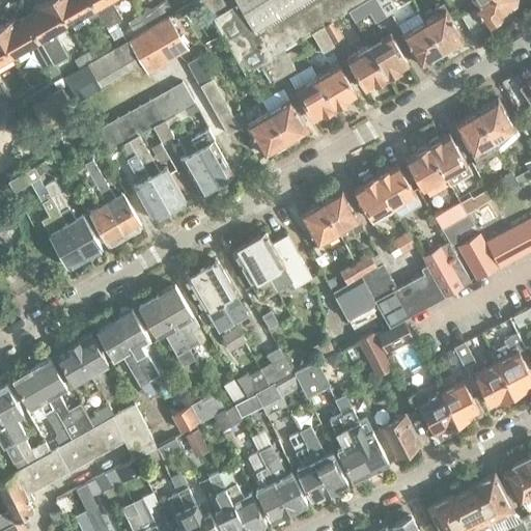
[(57,68),(66,63),(63,58),(68,55),(54,30),(67,23),(54,0),(44,0),(32,6),(34,10),(26,16),(54,63),(57,68)]
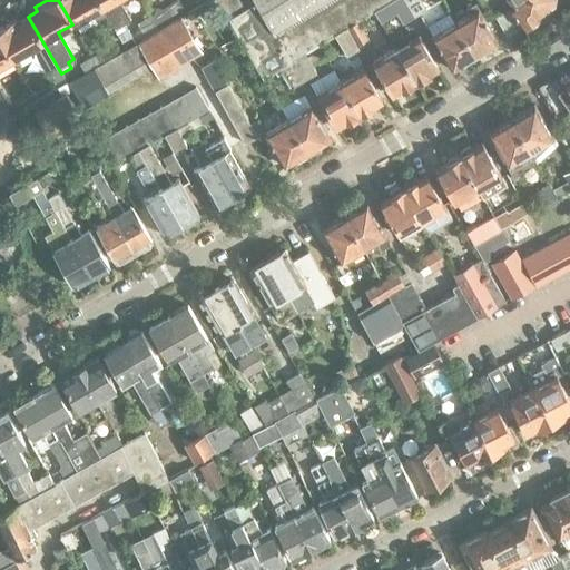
[(104,7),(99,0),(58,0),(72,25),(94,12),(99,23),(109,18),(104,7)]
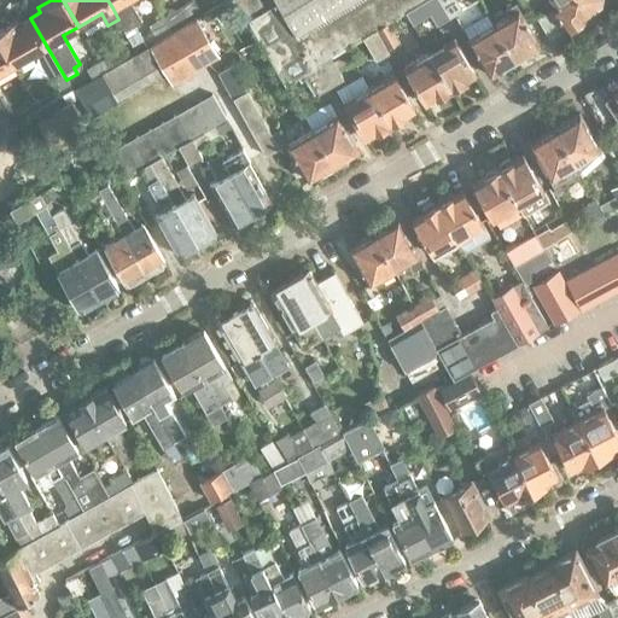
[(133,45),(144,39),(135,24),(143,21),(129,0),(108,0),(112,7),(118,19),(124,29),(124,30),(133,45)]
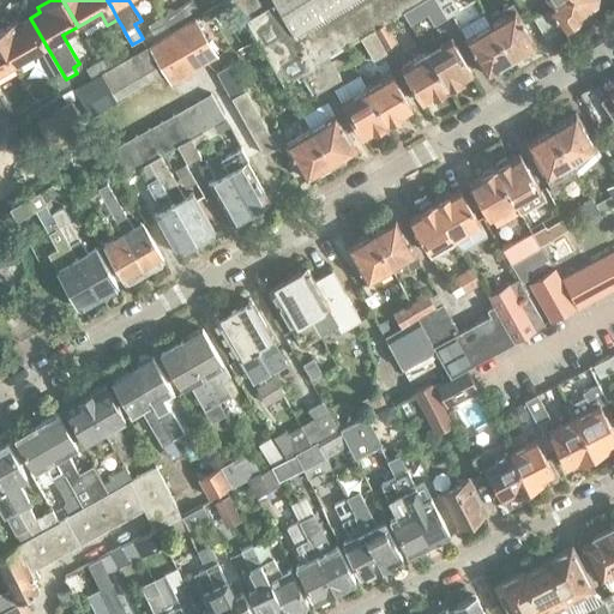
[(198,8),(192,0),(188,0),(175,8),(168,6),(166,14),(161,16),(167,26),(198,8)]
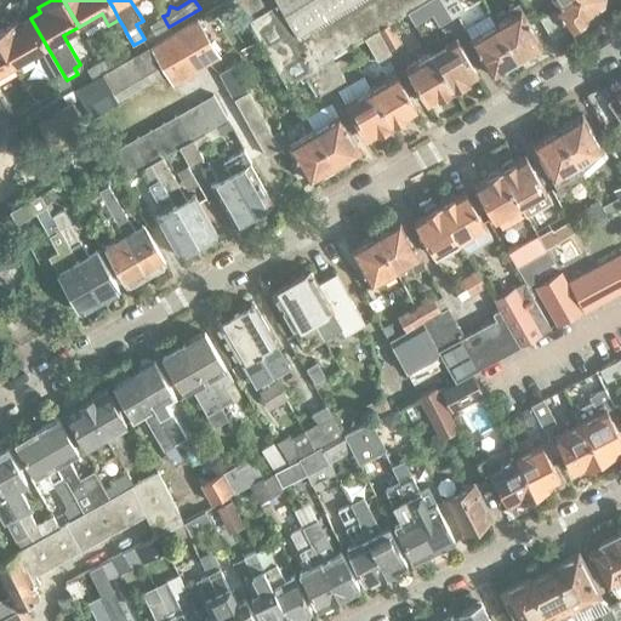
[(426,0),(238,0),(249,18),(286,84),(302,75),(318,66),(332,57),(364,38),(377,29),(389,22),(400,16),(406,12),(426,0)]
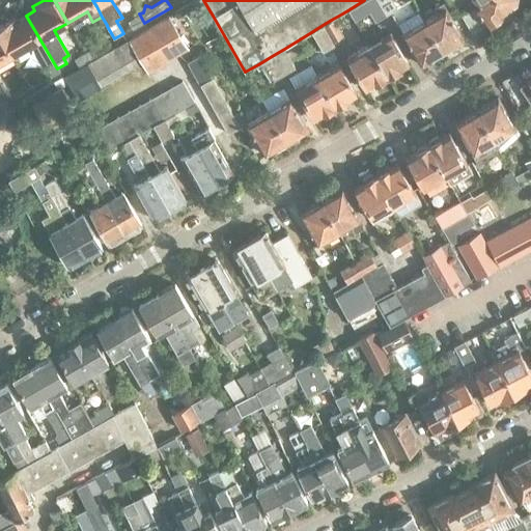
[(374,21),(386,15),(378,0),(364,0),(347,10),(355,21),(368,11),(374,21)]
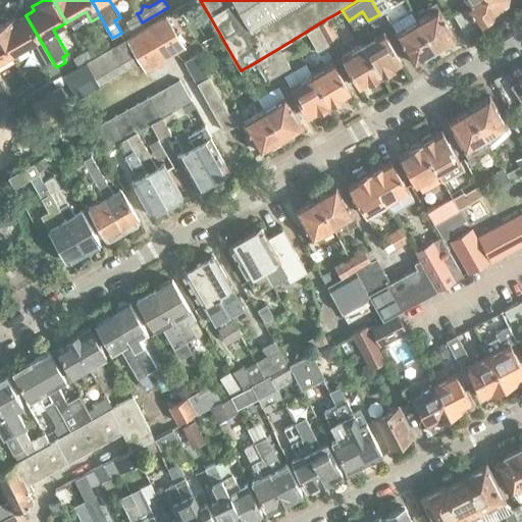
[(371,0),(379,14),(390,8),(385,0),(371,0)]
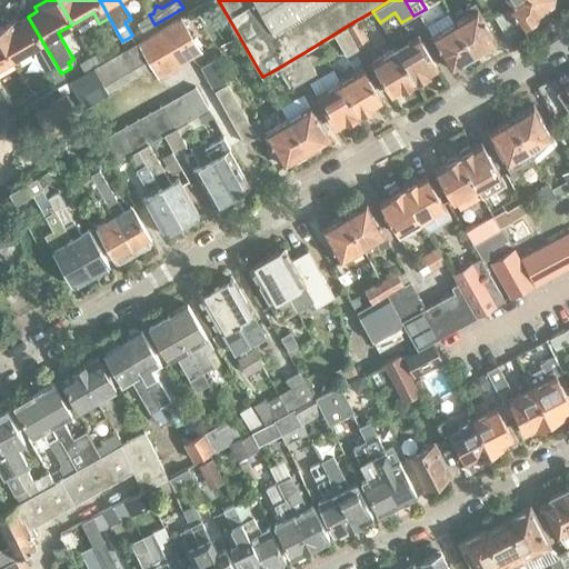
[(517,0),(512,3),(495,17),(506,37),(512,32),(513,33),(552,5),(553,0),(517,0)]
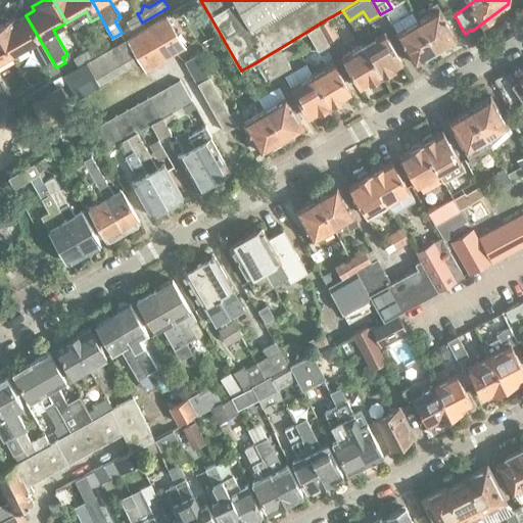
[(435,50),(457,38),(435,2),(426,7),(429,12),(417,19),(435,50)]
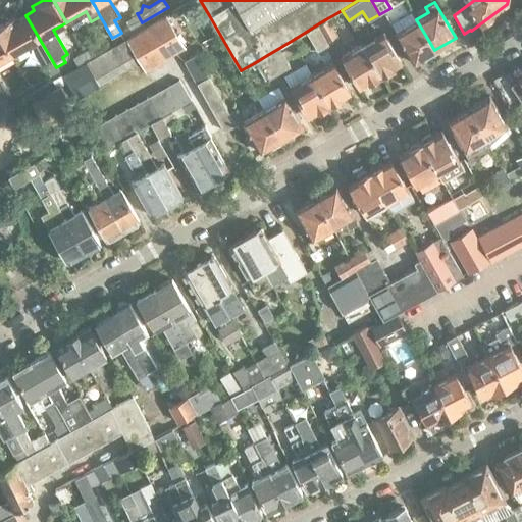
[(342,10),(336,13),(344,24),(350,21),(349,20),(342,10)]
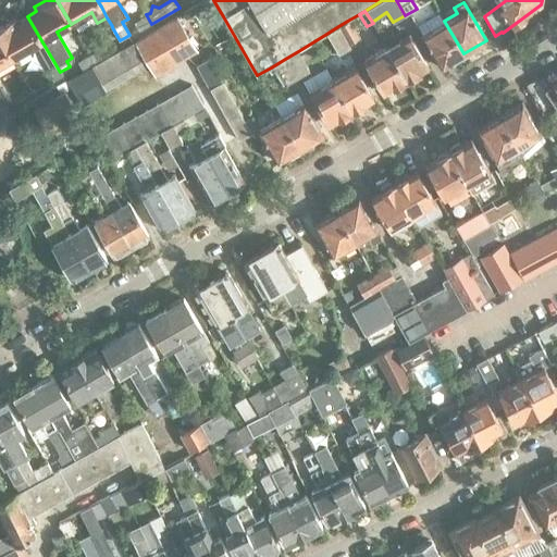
[(146,14),(134,22),(138,32),(151,24),(146,14)]
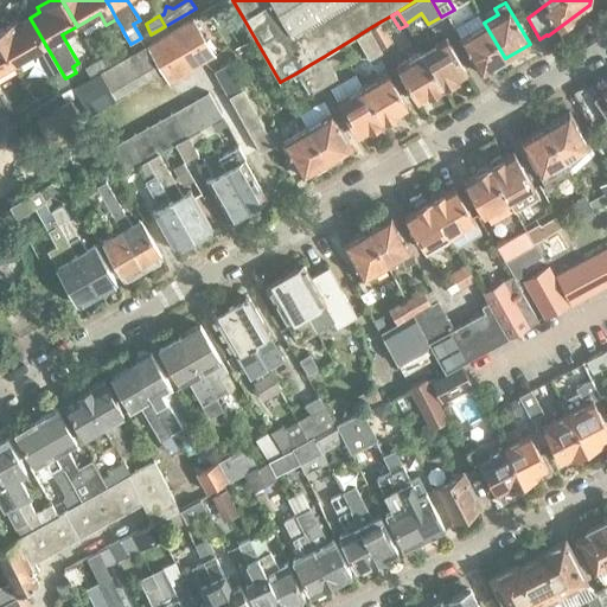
[(166,82),(208,58),(215,55),(192,17),(145,45),(160,72),(166,82)]
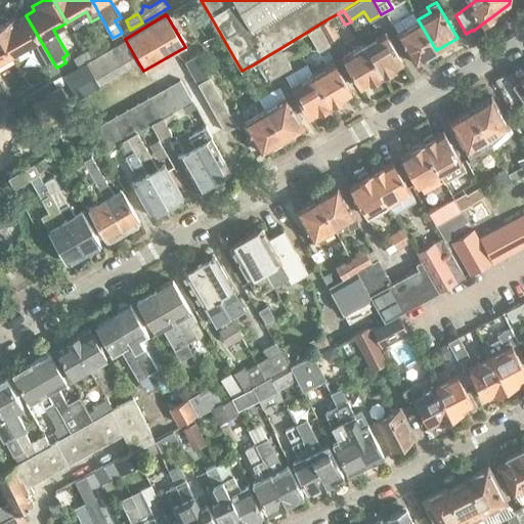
[(56,68),(53,62),(26,15),(17,19),(15,15),(0,25),(0,34),(11,54),(30,43),(43,67),(45,66),(50,77),(58,72),(56,68)]
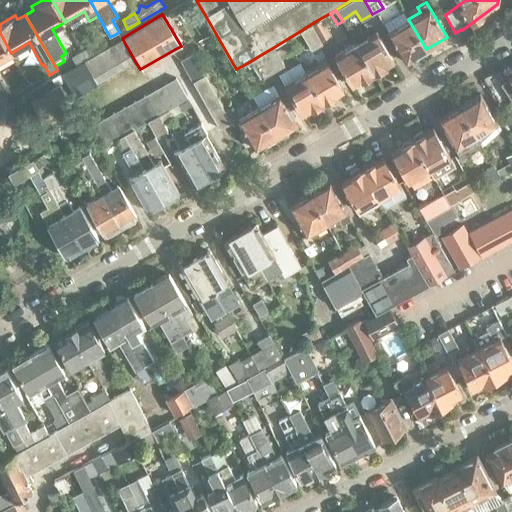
[(330,34),(321,18),(311,24),(321,40),(330,34)]
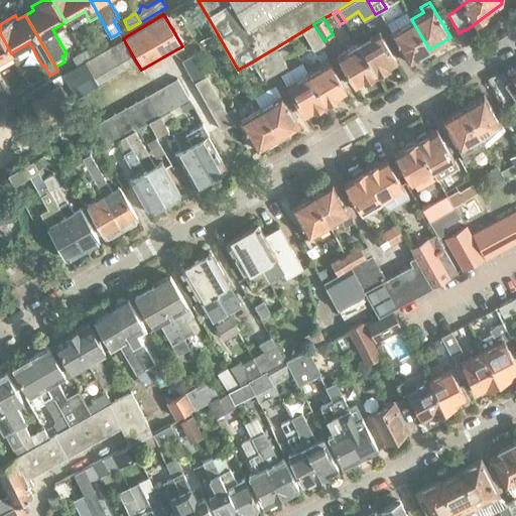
[(429,49),(411,19),(390,31),(408,62),(429,49)]
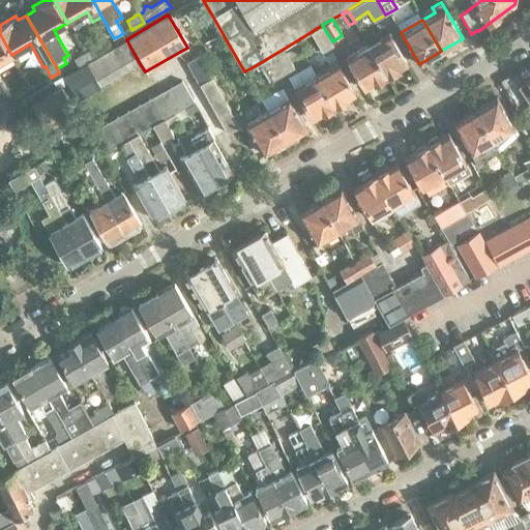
[(322,25),(311,32),(322,52),(333,46),(332,41),(322,25)]
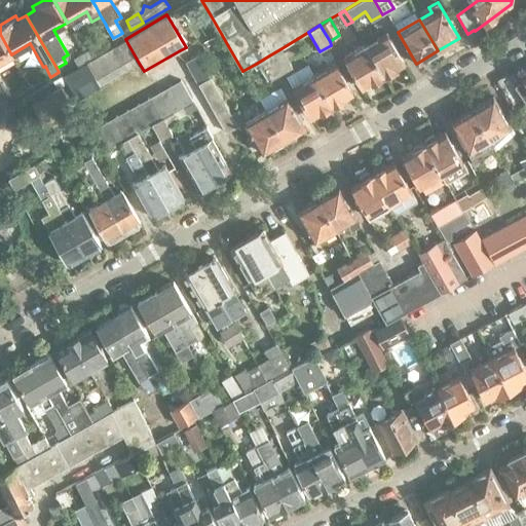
[(387,33),(365,45),(383,76),(385,75),(387,77),(397,72),(395,70),(405,64),(387,33)]
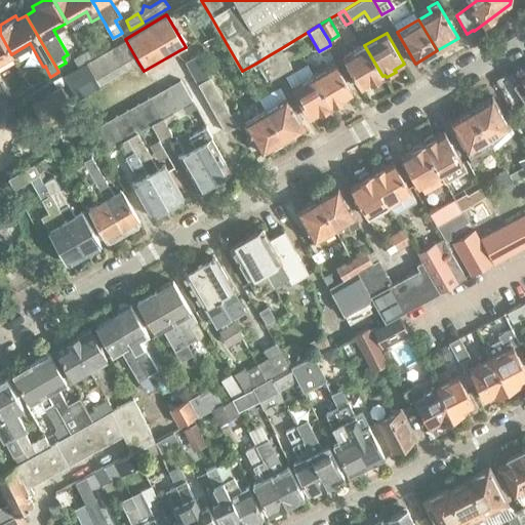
[(9,93),(2,79),(0,75),(0,61),(11,54),(0,34),(0,99),(7,102),(31,88),(26,80),(22,83),(23,85),(9,93)]
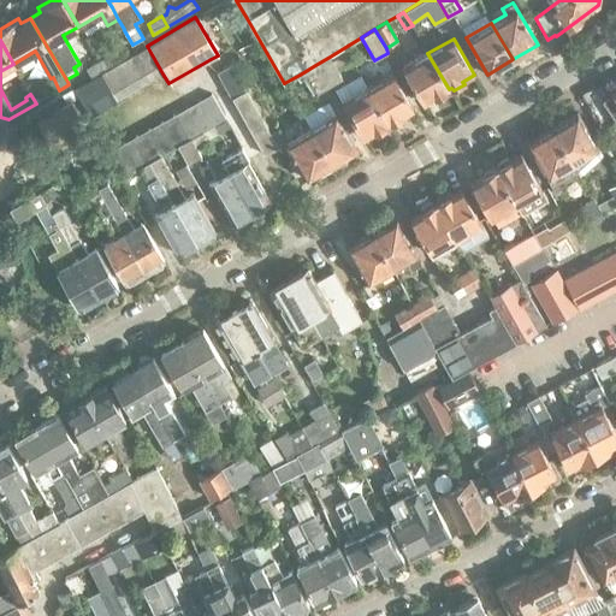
[(136,53),(152,80),(163,73),(147,46),(136,53)]
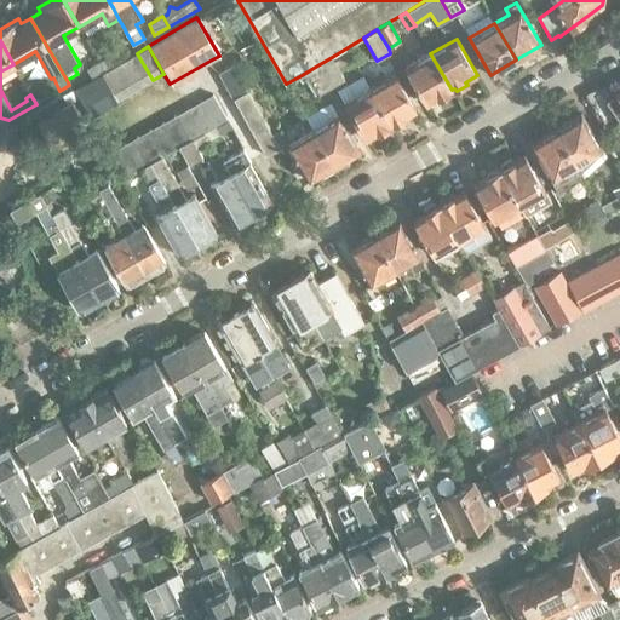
[(119,63),(125,59),(131,57),(126,49),(114,55),(119,63)]
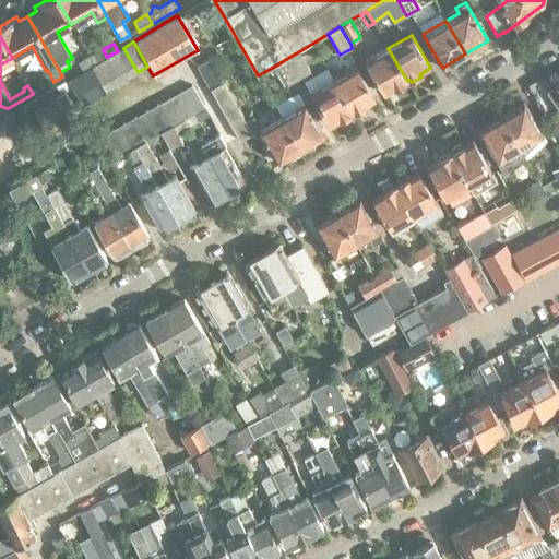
[(107,57),(103,49),(102,47),(78,61),(83,71),(92,67),(103,60),(107,57)]
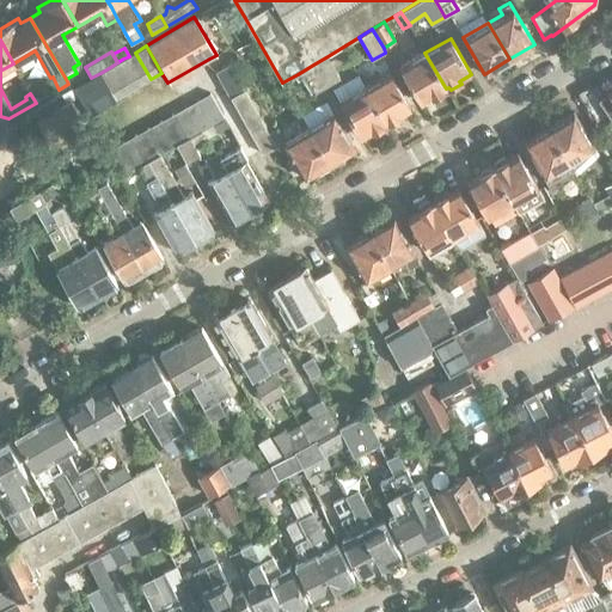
[(139,85),(151,79),(135,53),(129,56),(123,59),(139,85)]
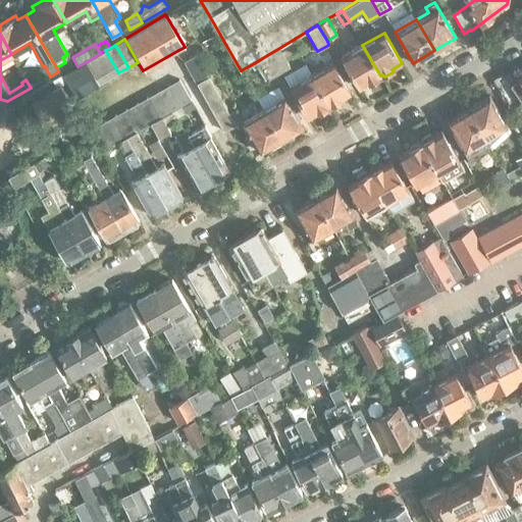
[(380,75),(362,45),(341,58),(359,89),(370,82),(373,82),(376,80),(377,77),(380,75)]
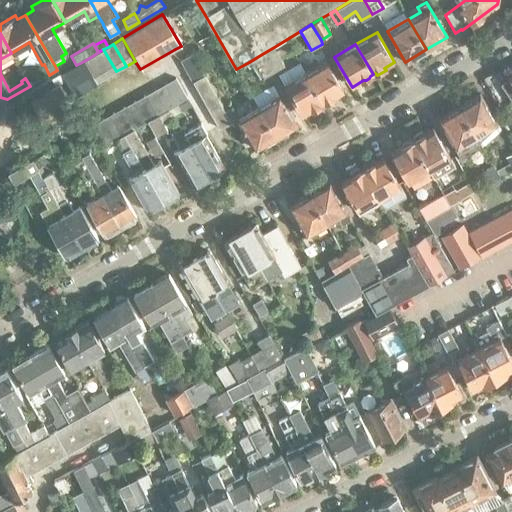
[(262,54),(272,72),(284,65),(274,47),(262,54)]
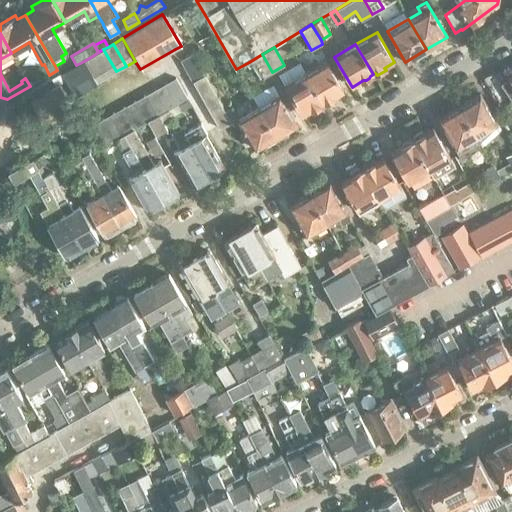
[(94,55),(107,77),(116,71),(103,49),(98,52),(94,55)]
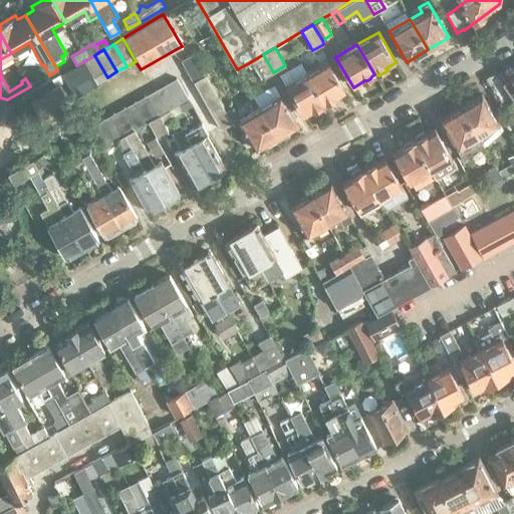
[(193,53),(182,60),(194,81),(205,74),(193,53)]
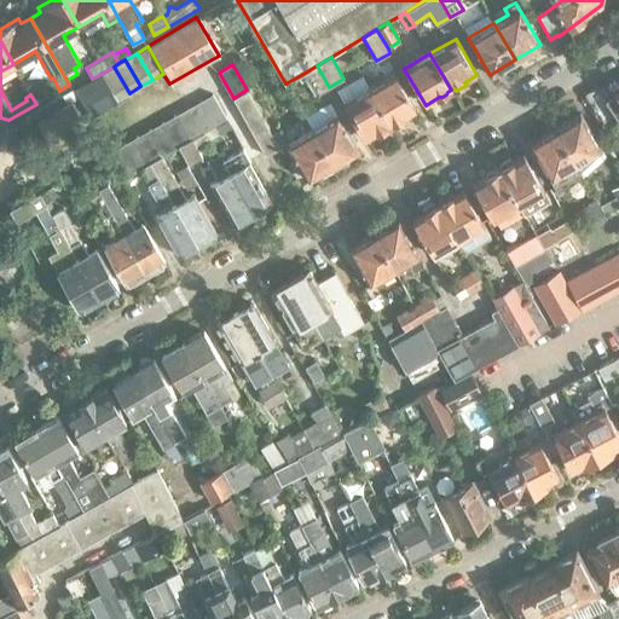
[(313,97),(329,87),(317,65),(301,75),(313,97)]
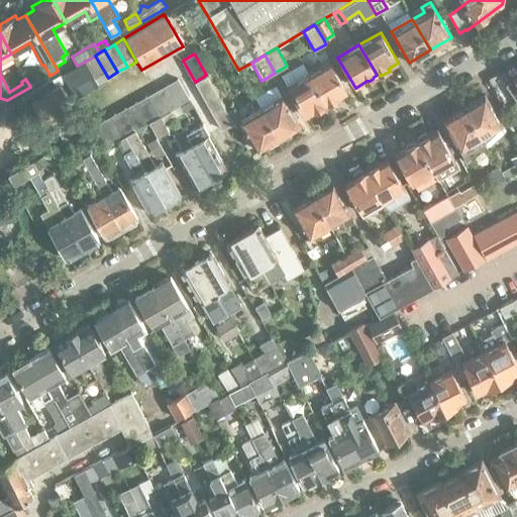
[(98,84),(108,78),(95,56),(85,62),(98,84)]
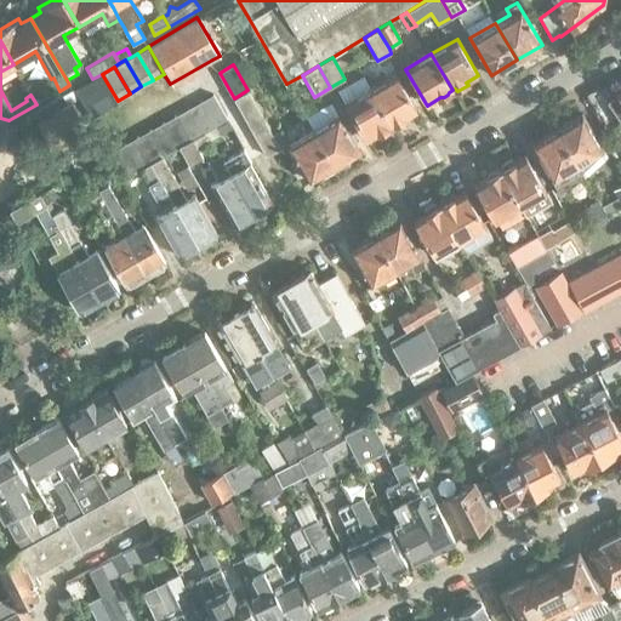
[(93,115),(118,101),(102,74),(92,79),(77,89),(93,115)]
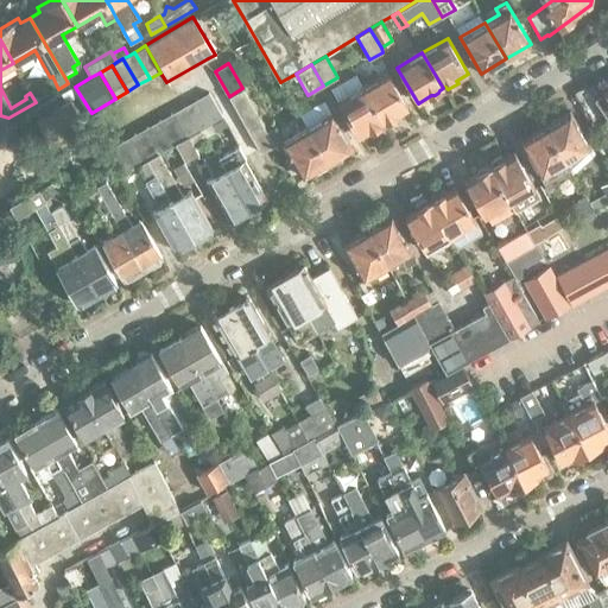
[(363,87),(384,122),(386,121),(388,124),(398,118),(397,115),(409,108),(388,73),(363,87)]
